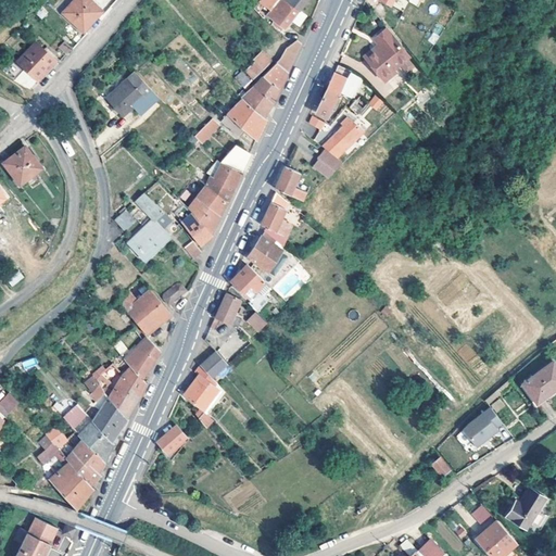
[(100,11),(88,0),(73,0),(63,12),(81,29),(90,21),(100,11)]
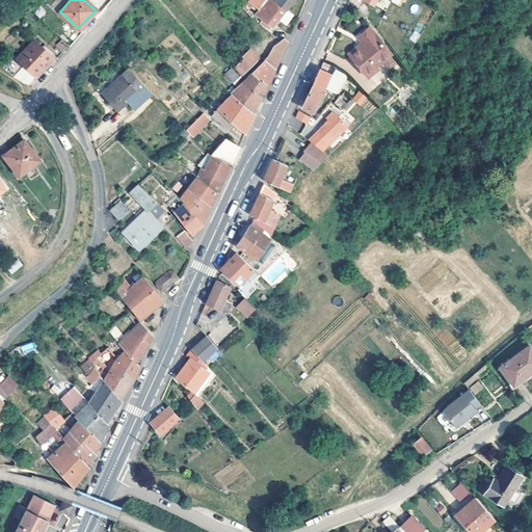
[(294,14),(287,8),(274,0),(251,0),(249,3),(259,11),(257,15),(262,19),(261,22),(269,28),(271,26),(272,27),(273,25),(278,19),(286,25),(294,14)]
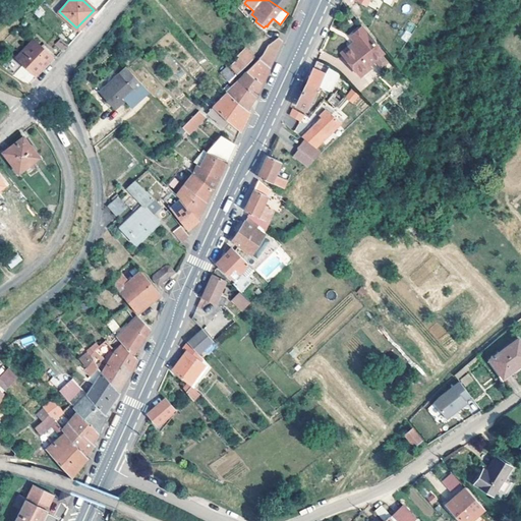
[(269,0),(281,8),(286,0),(269,0)]
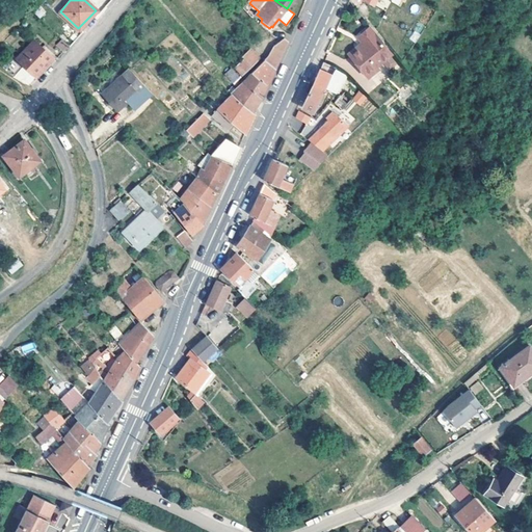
[(37,8),(33,12),(38,19),(44,14),(37,8)]
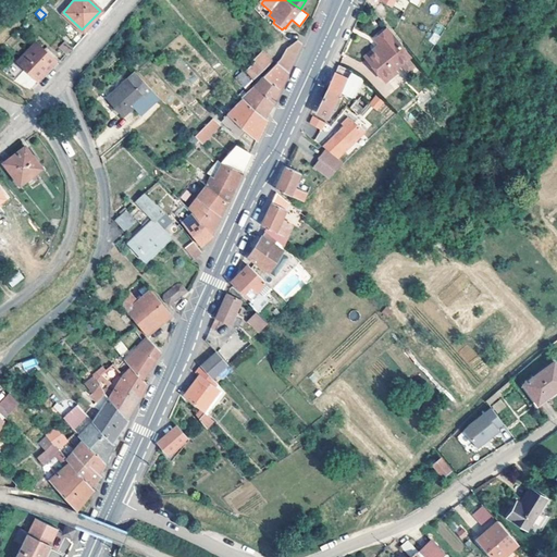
[(267,19),(259,12),(257,15),(264,22),(267,19)]
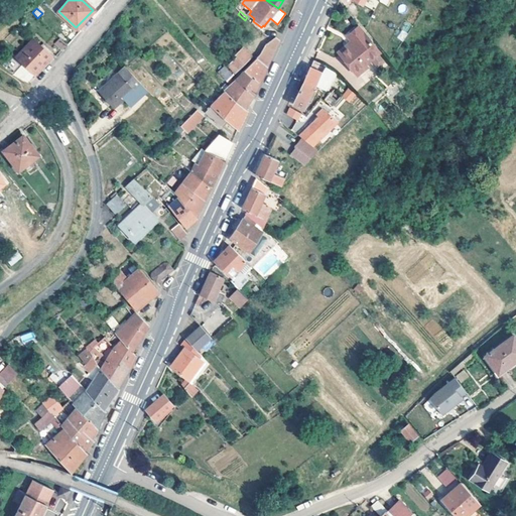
[(336,52),(347,63),(369,39),(356,23),(345,33),(350,41),(336,52)]
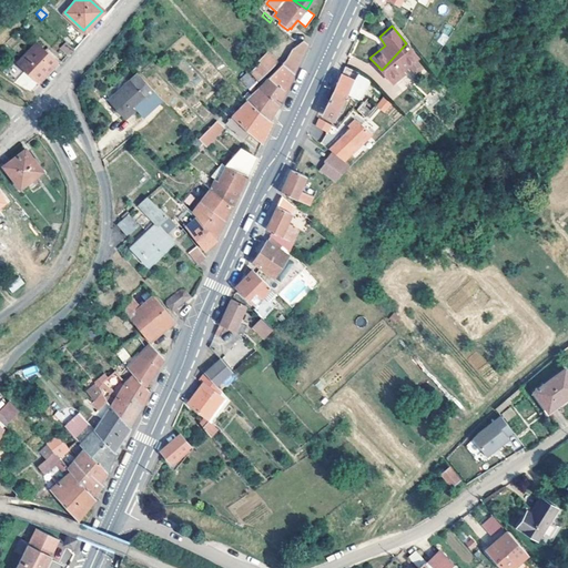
[(276,82),(284,91),(292,75),(306,43),(303,40),(294,49),(282,59),(271,71),(267,73),(269,74),(276,82)]
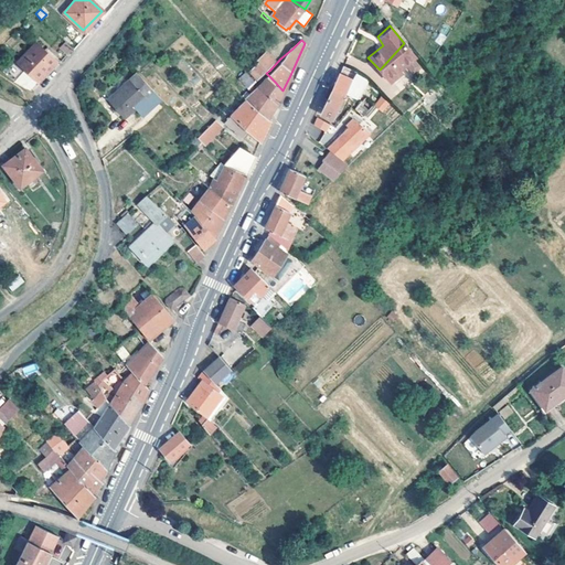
[(56,61),(36,42),(18,61),(25,68),(14,80),(29,88),(46,71),(56,61)]
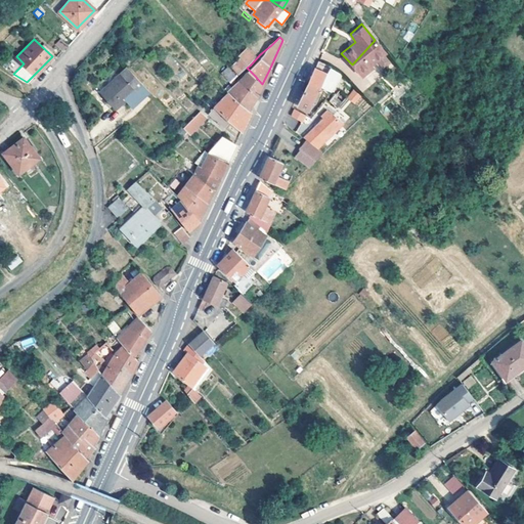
[(375,40),(352,64),(358,72),(383,50),(375,40)]
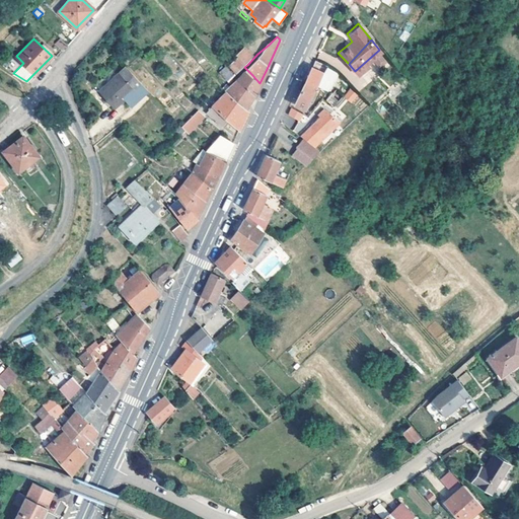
[(235,53),(237,55),(244,62),(252,53),(243,45),(235,53)]
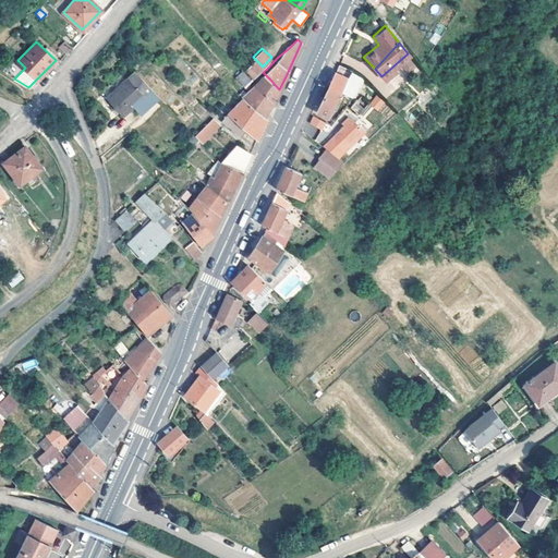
[(263,67),(255,59),(246,69),(254,75),(263,67)]
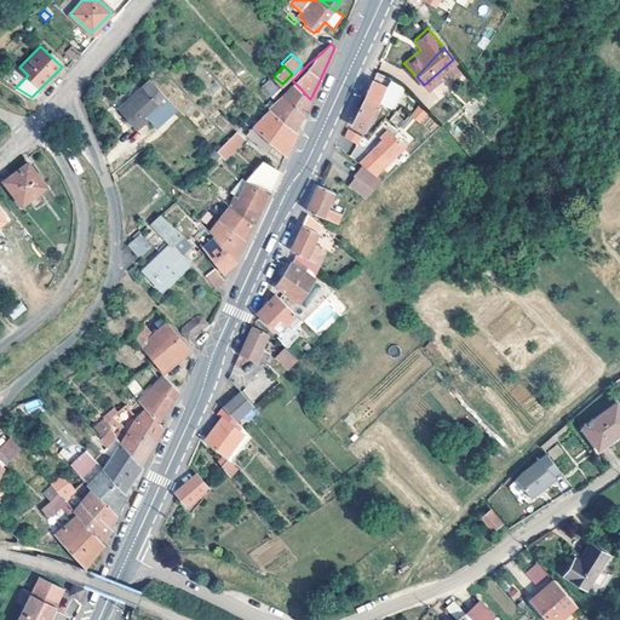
[(375,73),(371,81),(385,87),(385,86),(389,79),(375,73)]
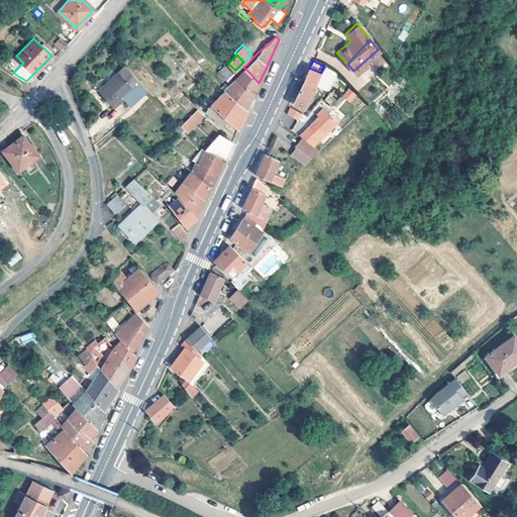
[(227,67),(225,66),(220,72),(226,78),(232,72),(231,71),(232,70),(228,66),(227,67)]
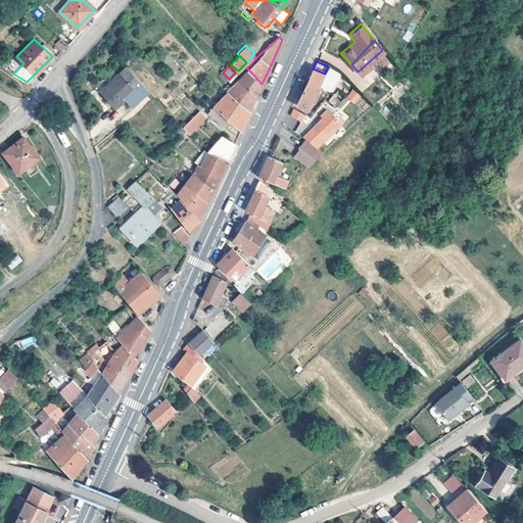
[(140,84),(124,68),(97,95),(113,111),(140,84)]
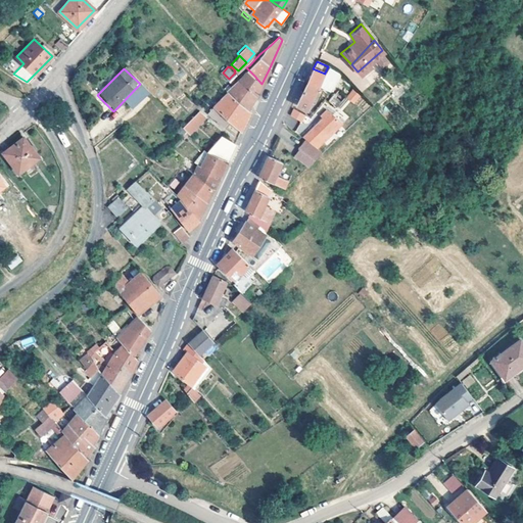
[(260,87),(262,84),(254,76),(247,68),(241,76),(238,79),(255,96),(260,87)]
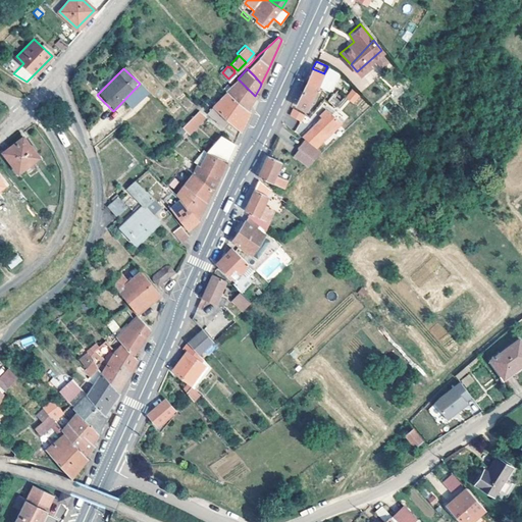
[(329,75),(324,72),(324,73),(312,68),(310,73),(306,82),(318,87),(317,89),(319,90),(321,87),(328,91),(333,81),(328,79),(329,75)]
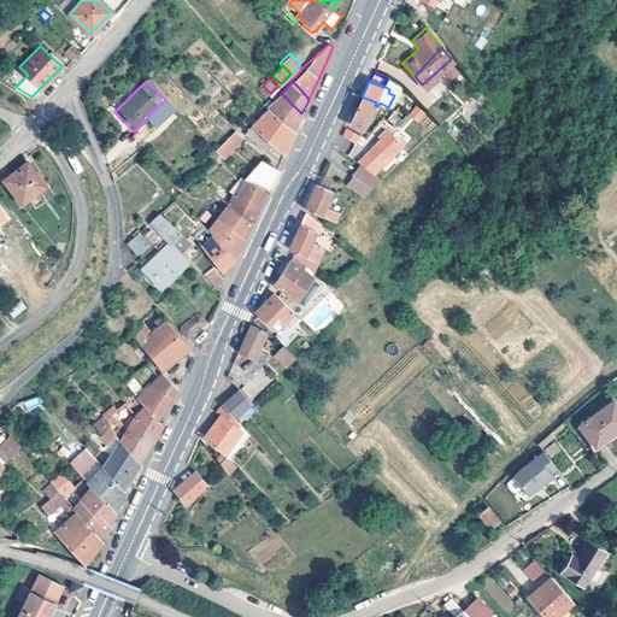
[(297,122),(301,113),(281,93),(268,106),(269,107),(272,111),(292,128),(294,124),(297,122)]
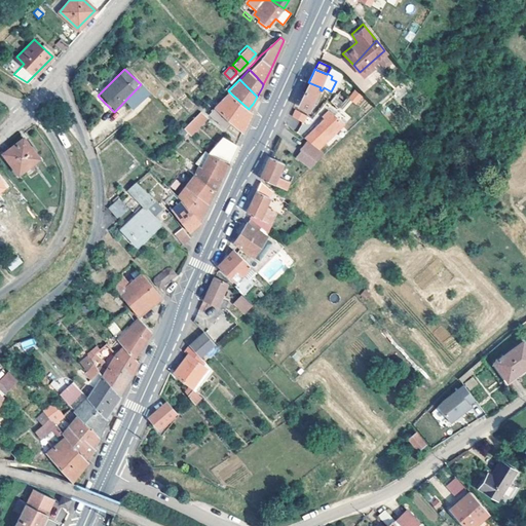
[(321,87),(308,82),(304,94),(298,106),(309,111),(311,107),(313,103),(320,89),(321,87)]
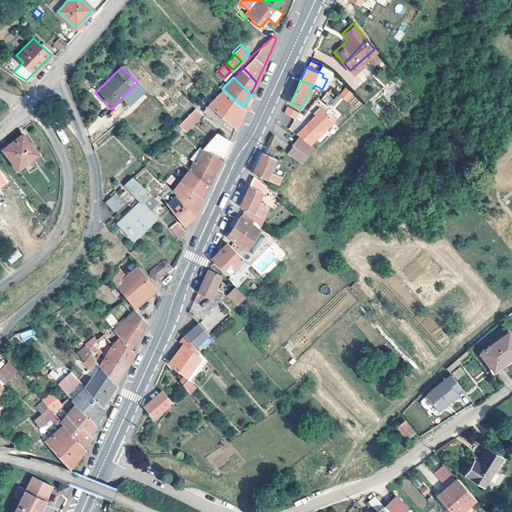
[(338,94),(331,88),(325,95),(322,99),(329,105),(338,94)]
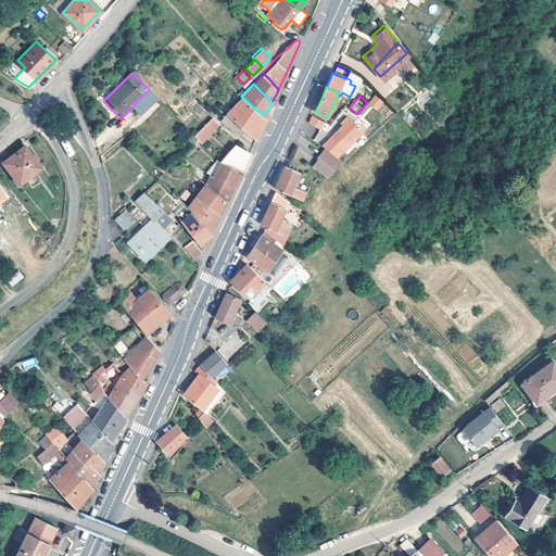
[(380,112),(386,102),(373,96),(367,105),(380,112)]
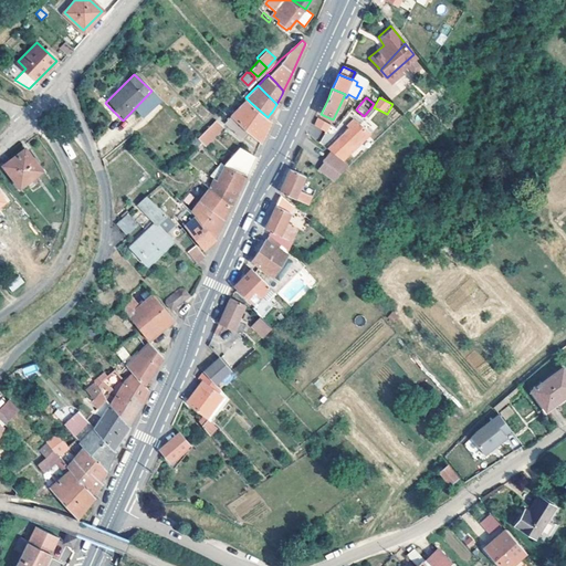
[(250,102),(247,98),(241,105),(239,104),(224,122),(242,137),(248,129),(260,139),(265,129),(271,119),(268,117),(250,102)]
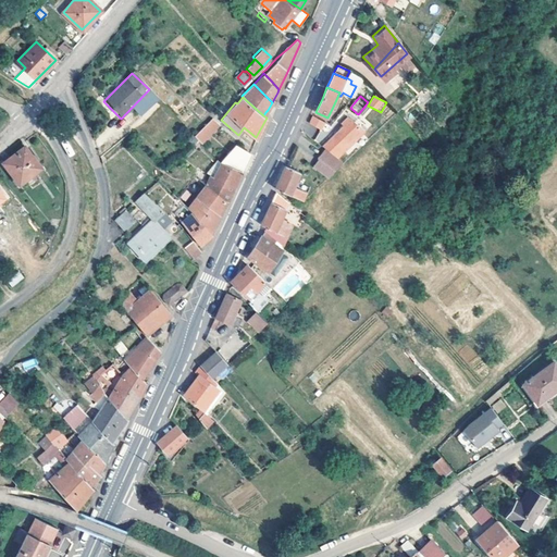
[(324,122),(312,115),(308,123),(321,130),(324,122)]
